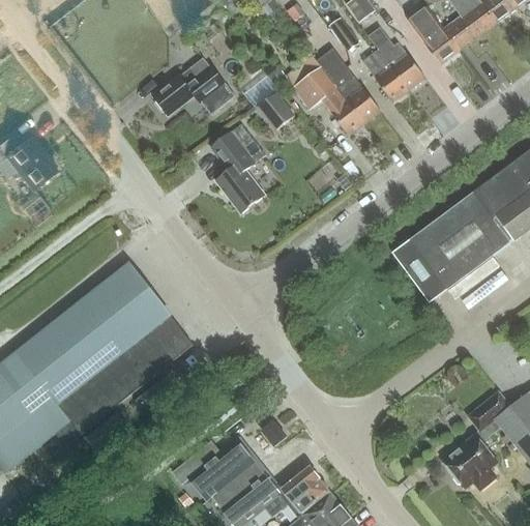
[(237,10),(238,8),(238,6),(237,3),(236,2),(235,0),(219,0),(225,6),(226,6),(232,15),(236,11),(237,10)]
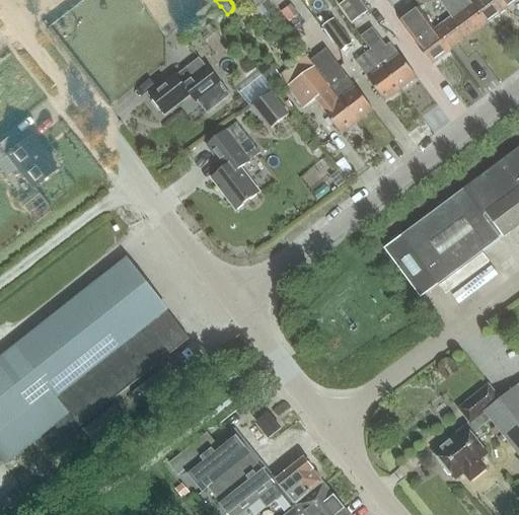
[(272,5),(269,0),(243,0),(255,16),(264,11),(272,5)]
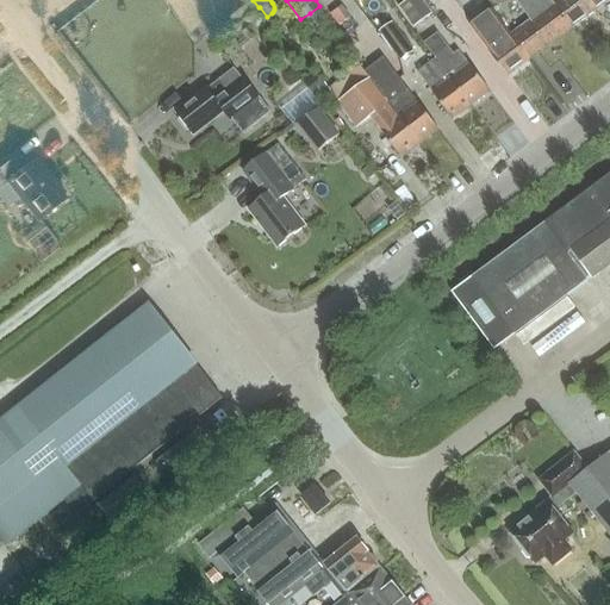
[(433,8),(425,0),(399,0),(398,1),(412,23),(433,8)]
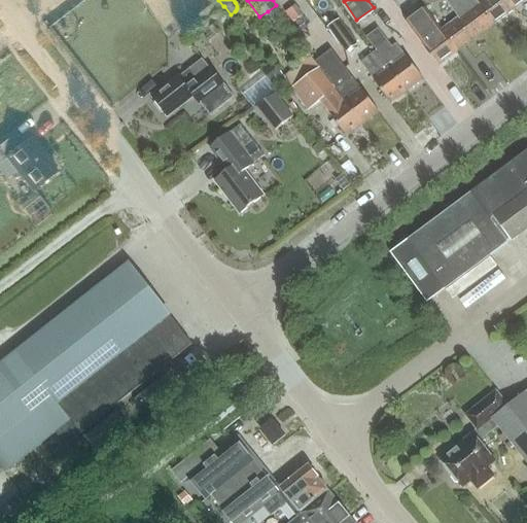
[(448,0),(457,12),(459,11),(476,34),(494,20),(479,0),(448,0)]
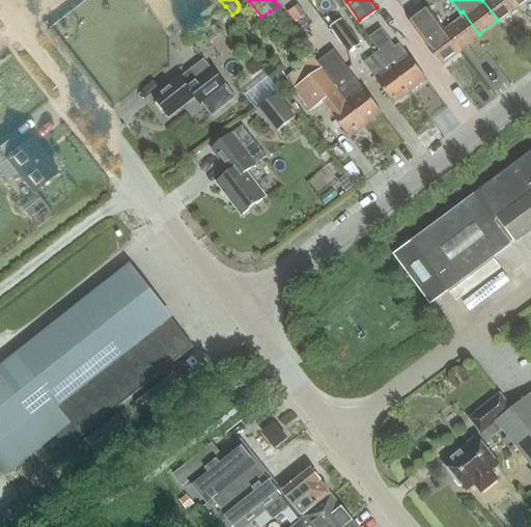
[(482,0),(498,20),(518,6),(512,0),(482,0)]
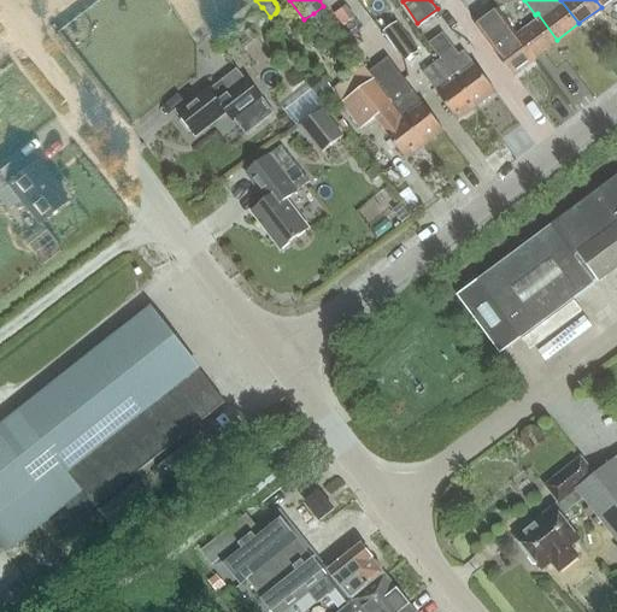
[(321,23),(331,16),(324,6),(323,6),(313,13),(321,23)]
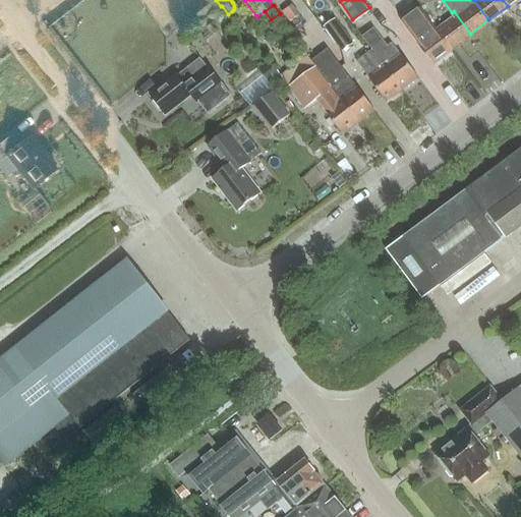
[(432,61),(451,48),(430,18),(420,6),(401,19),(412,33),(417,40),(416,40),(432,61)]
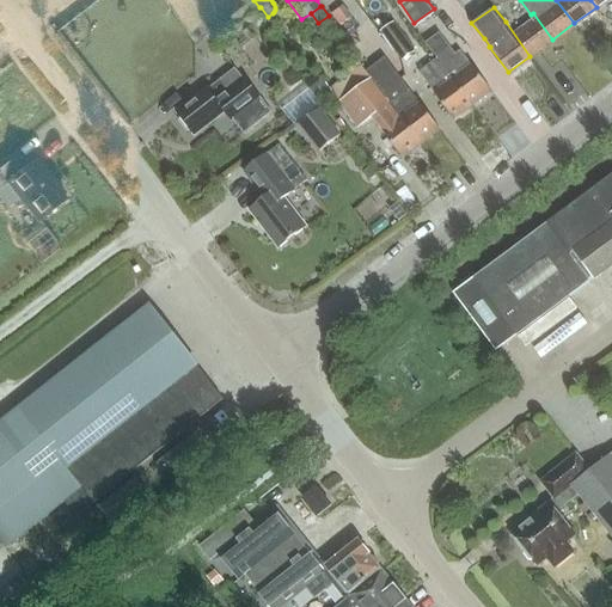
[(530,56),(552,40),(533,13),(531,14),(514,26),(509,19),(506,22),(530,56)]
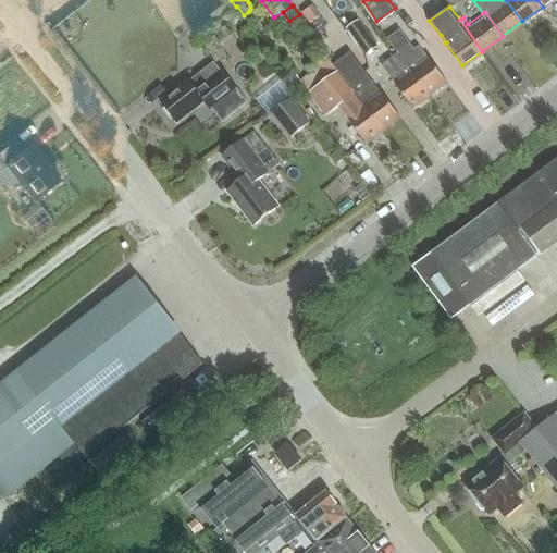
[(378,41),(358,15),(345,25),(364,51),(378,41)]
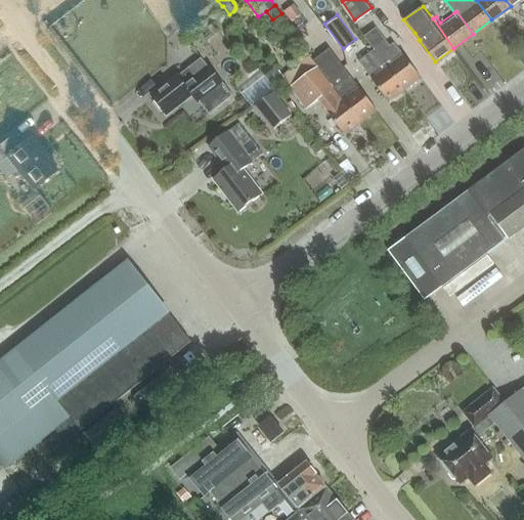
[(237,23),(225,28),(231,44),(244,38),(237,23)]
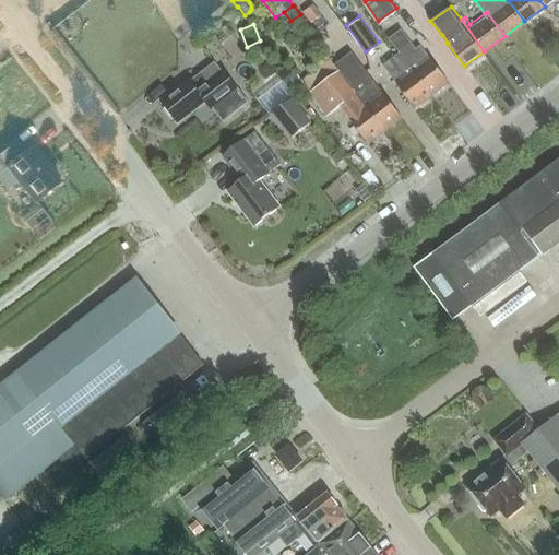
[(448,79),(431,56),(430,57),(419,43),(415,46),(401,26),(389,35),(399,49),(399,50),(430,91),(448,79)]
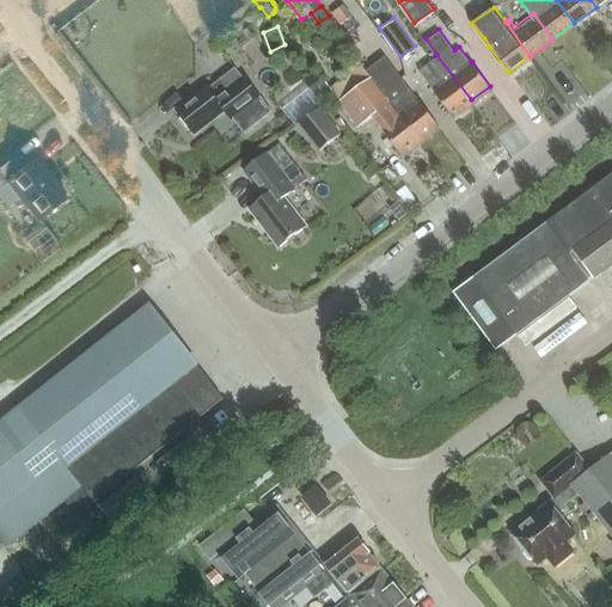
[(452,114),(471,99),(436,55),(418,67),(435,90),(434,90),(452,114)]
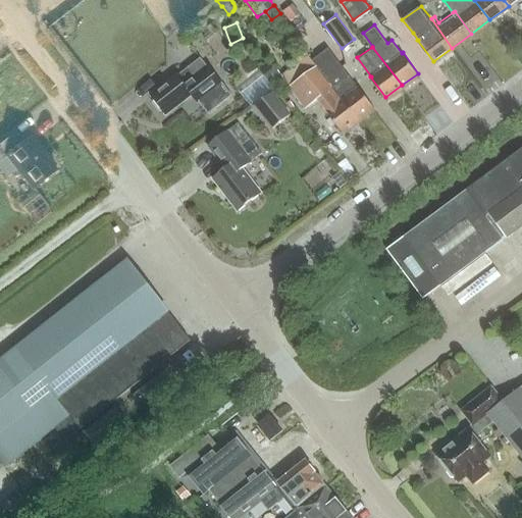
[(333,84),(332,85),(331,85),(308,53),(280,73),(305,106),(317,97),(342,131),(358,118),(343,96),(333,84)]
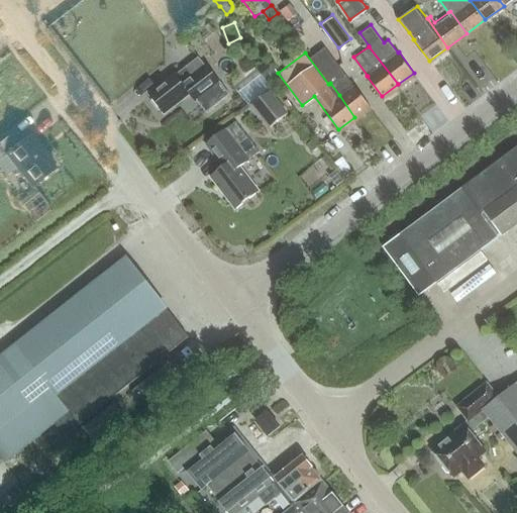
[(313,63),(329,84),(330,83),(339,95),(354,117),(371,105),(355,84),(354,85),(344,72),(340,75),(324,54),(313,63)]
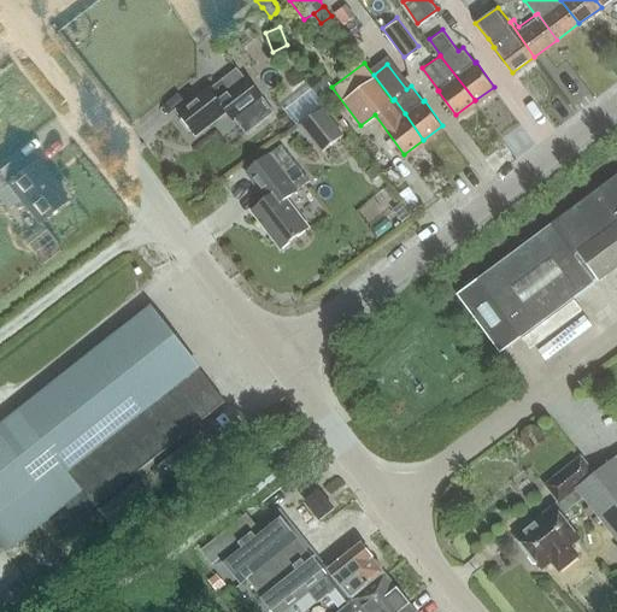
[(236,65),(178,111),(194,131),(225,107),(233,117),(234,116),(246,130),(272,110),(260,94),(259,95),(242,74),(236,65)]
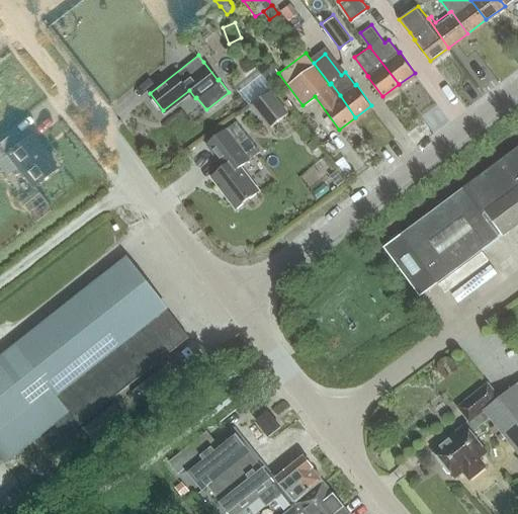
[(257,65),(272,85),(281,77),(267,58),(257,65)]
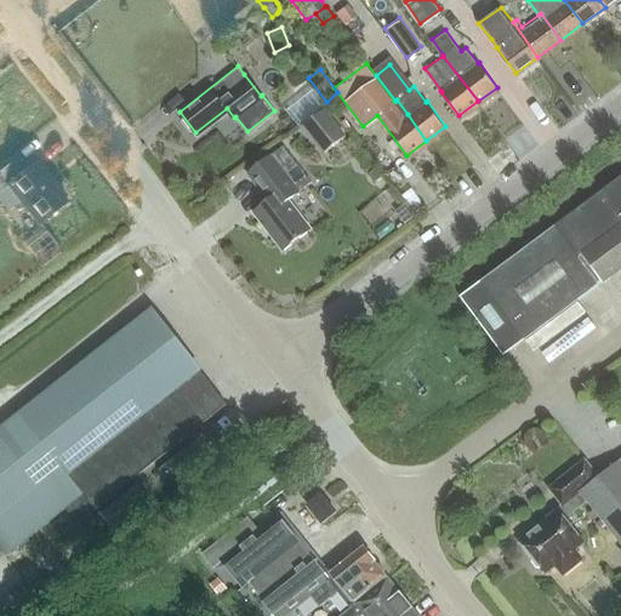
[(346,132),(324,104),(301,123),(323,149),(346,132)]
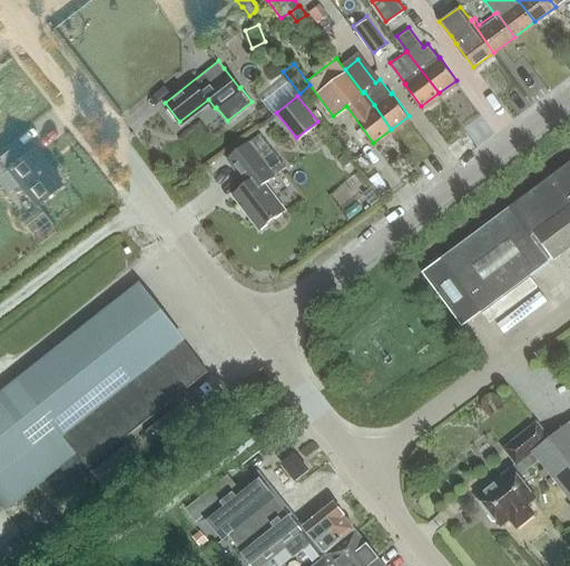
[(285,164),(269,144),(259,130),(227,156),(246,181),(232,192),(259,227),(285,207),(264,181),(285,164)]
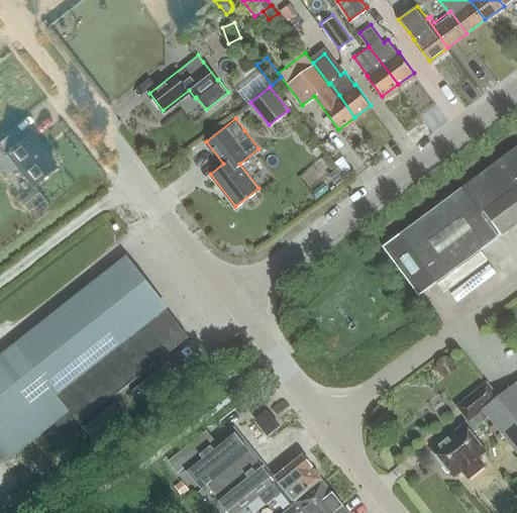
[(55,167),(28,133),(18,141),(11,132),(0,140),(0,157),(8,150),(34,183),(55,167)]
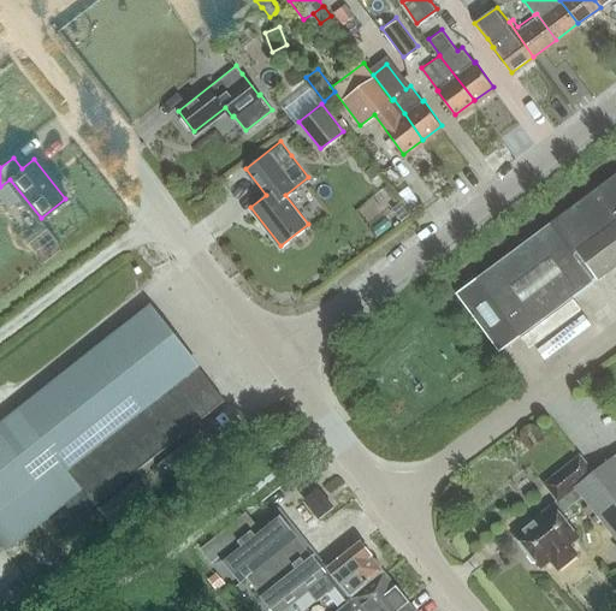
[(593,279),(592,277),(594,274),(596,276),(615,260),(615,171),(456,291),(499,350),(593,279)]
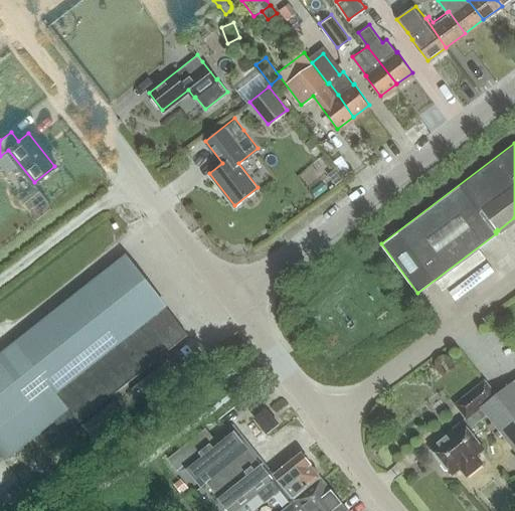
[(335,182),(342,176),(337,169),(330,175),(335,182)]
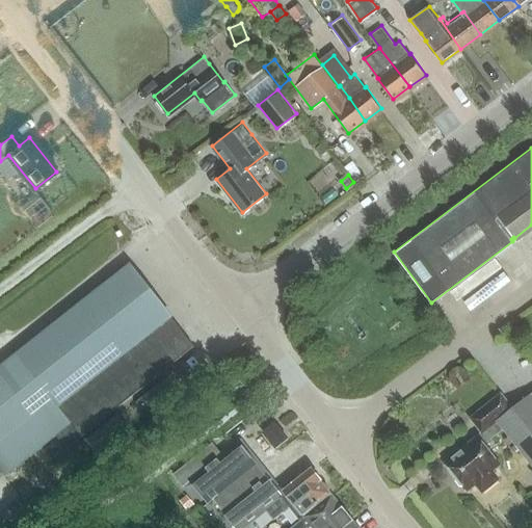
[(0,363),(0,475),(4,473),(56,431),(67,444),(193,344),(129,262),(0,363)]
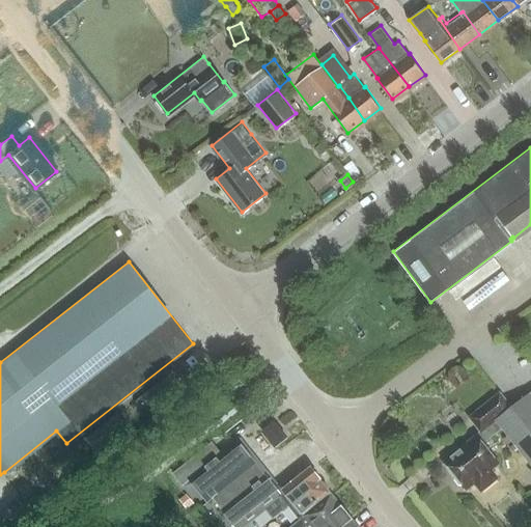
[(530,387),(510,404),(499,390),(469,415),(480,430),(466,440),(468,443),(445,460),(467,486),(474,479),(482,488),(496,475),(490,466),(498,461),(481,440),(502,424),(530,462),(530,387)]
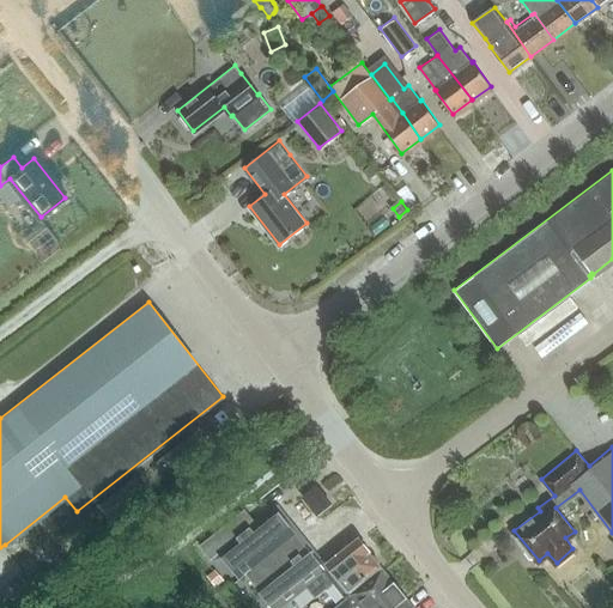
[(317,511),(331,502),(316,484),(304,494),(317,511)]
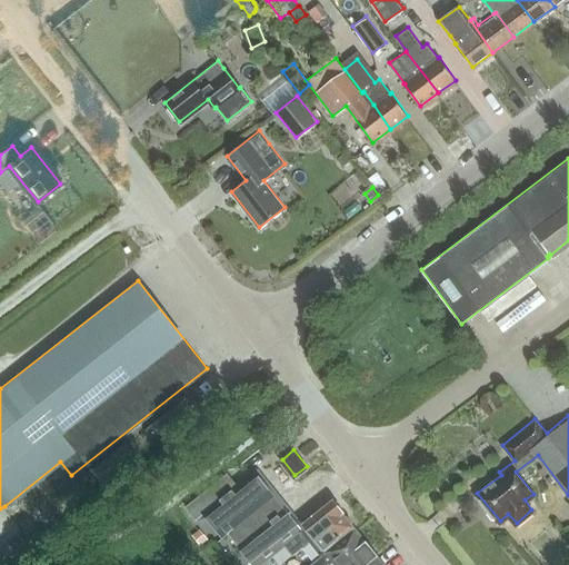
[(332,498),(299,525),(253,469),(237,483),(227,471),(185,504),(196,517),(202,512),(220,535),(226,531),(236,543),(237,543),(253,564),(256,564),(283,543),(291,553),(312,536),(323,549),(352,525),(342,512),(332,498)]
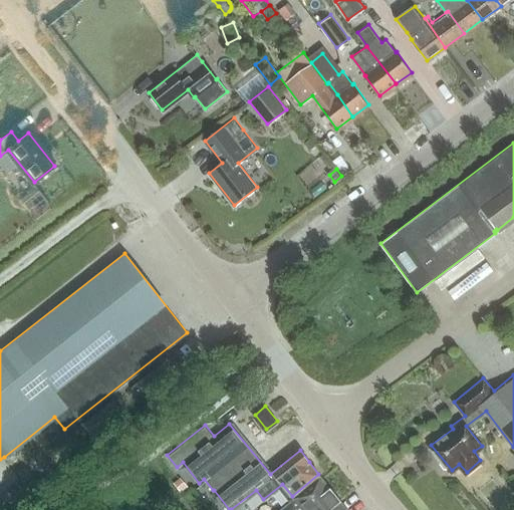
[(180,476),(173,481),(180,490),(187,485),(180,476)]
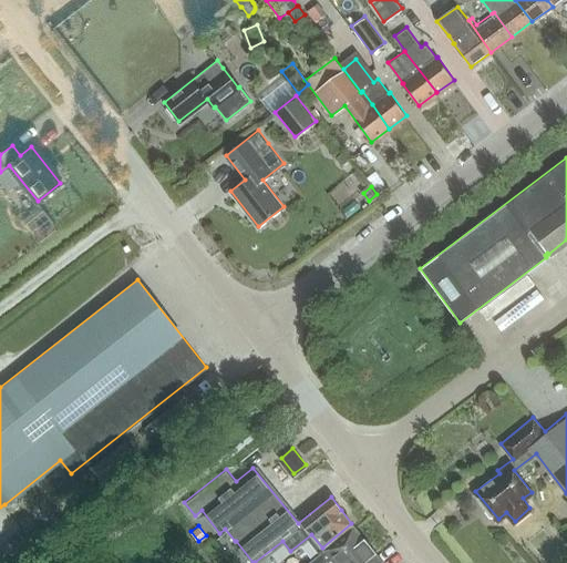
[(336,562),(383,562),(353,525),(321,551),(330,562),(334,562),(336,562)]
